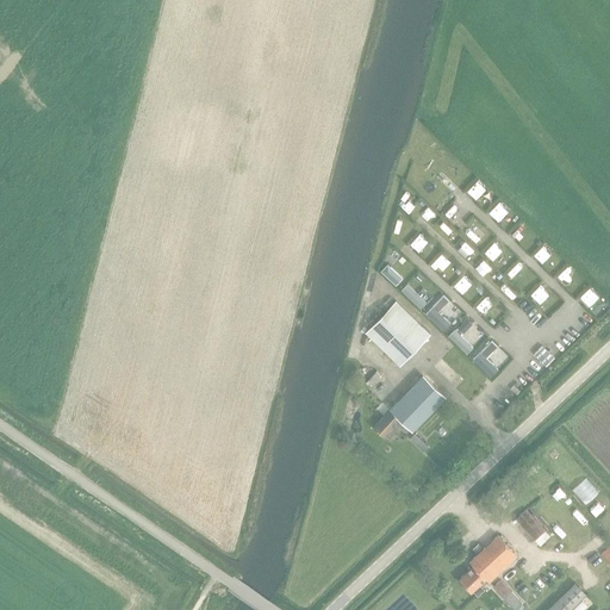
[(394,299),(365,331),(399,365),(429,332),(394,299)]
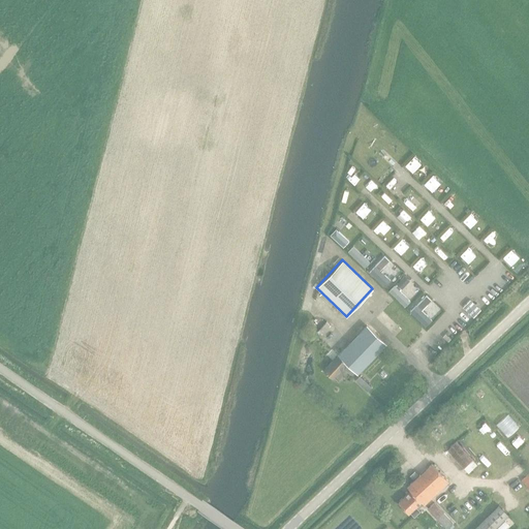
[(470,300),(463,307),(473,316),(480,310),(470,300)]
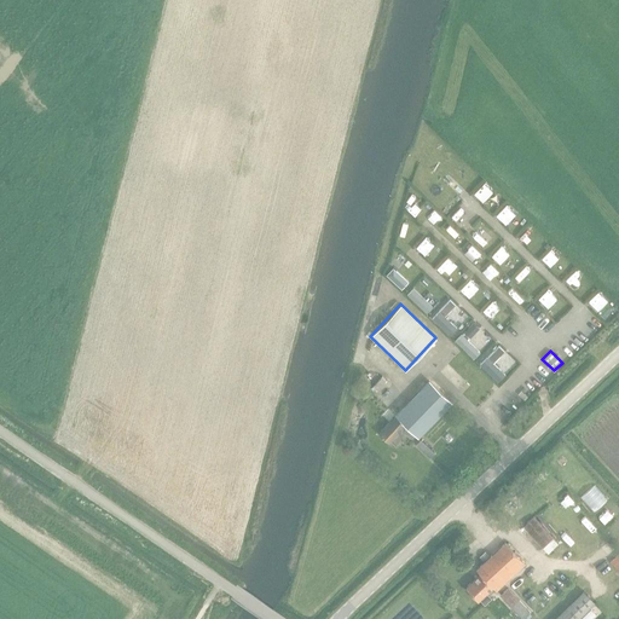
[(411,431),(417,438),(452,401),(429,380),(395,416),(379,433),(388,443),(401,429),(408,435),(411,431)]
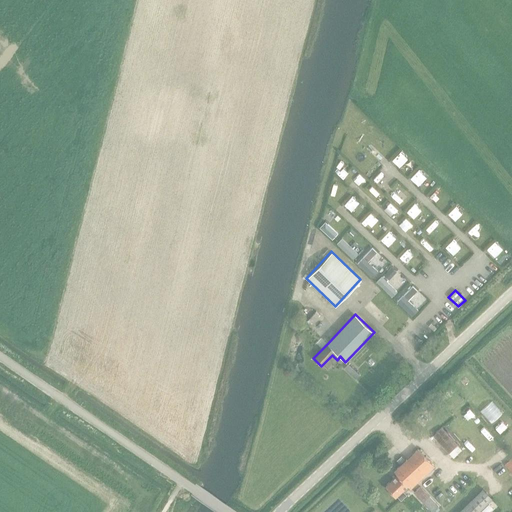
[(343,368),(355,379),(359,375),(347,364),(343,368)]
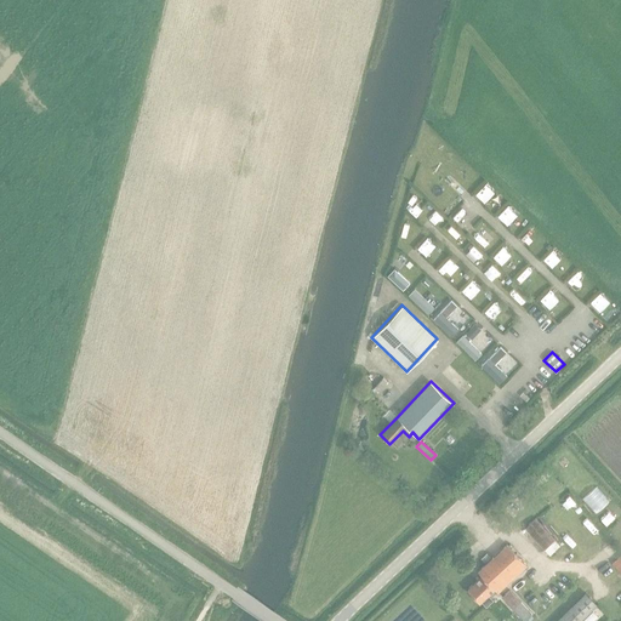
[(545,551),(548,556),(558,546),(554,542),(534,519),(524,529),(545,551)]
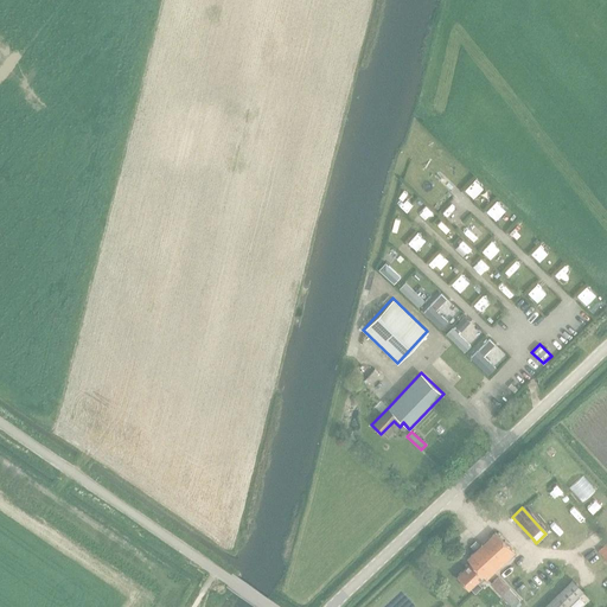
[(512,606),(521,600),(492,570),(513,551),(496,531),(467,558),(471,562),(455,576),(468,589),(483,576),(508,604),(510,606),(512,606)]
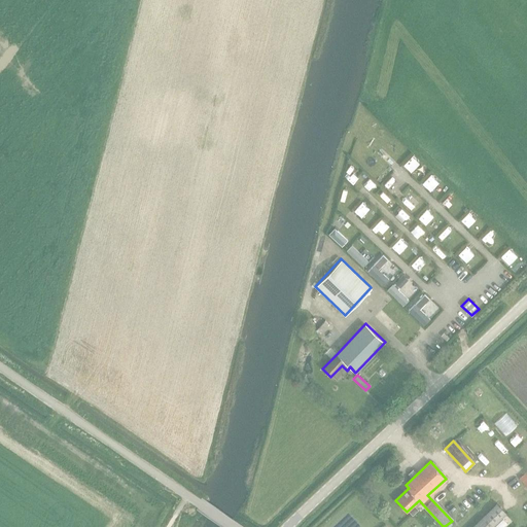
[(469,526),(491,526),(506,514),(496,502),(469,526)]
